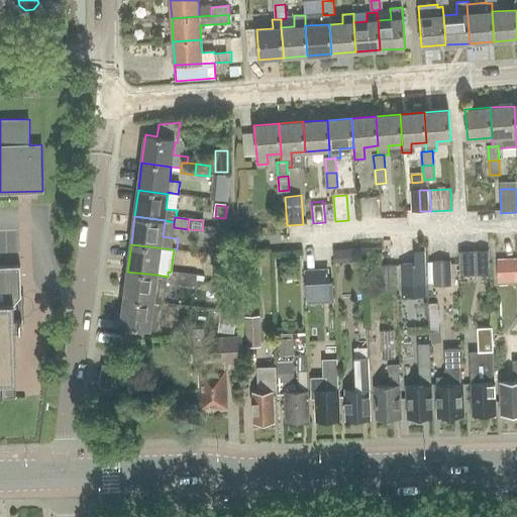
[(363,264),(362,247),(332,249),(334,266),(363,264)]
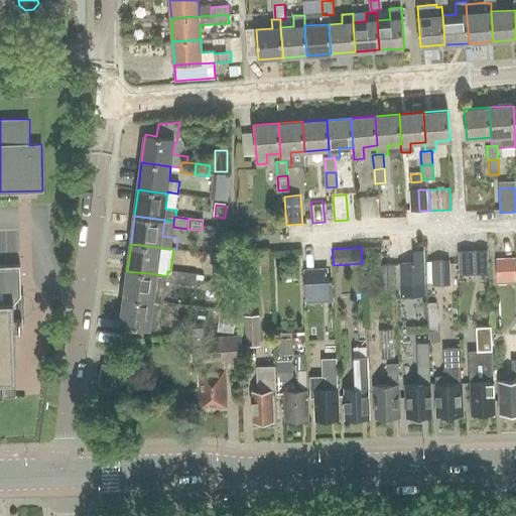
[(425,284),(424,251),(413,251),(414,265),(400,265),(400,285),(425,284)]
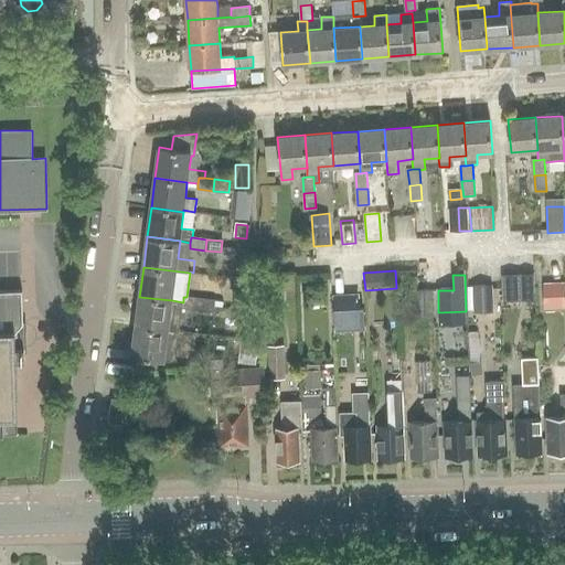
[(522,300),(521,275),(502,275),(503,300),(522,300)]
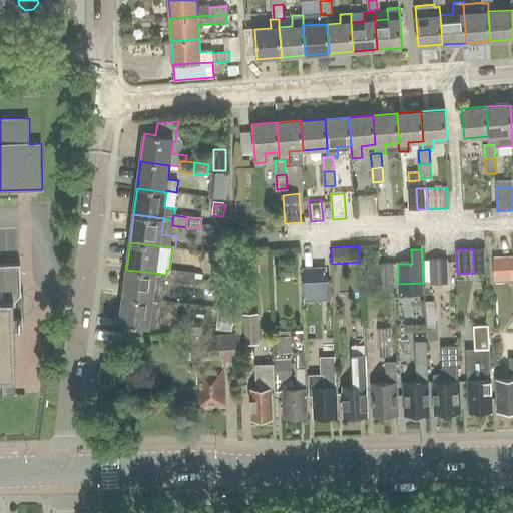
[(512,279),(512,254),(493,257),(494,281),(512,279)]
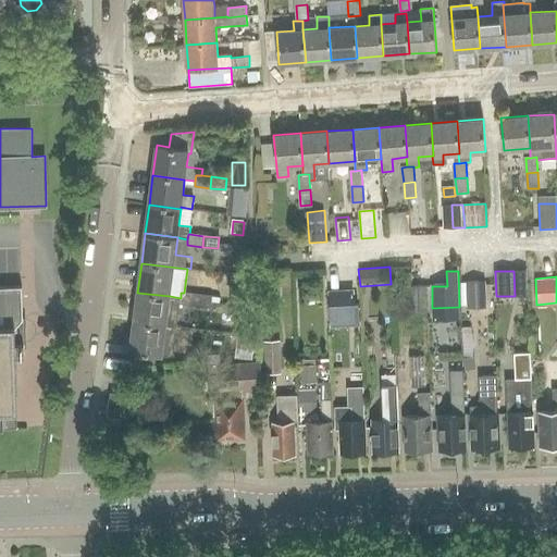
[(487,307),(485,281),(466,282),(467,308),(487,307)]
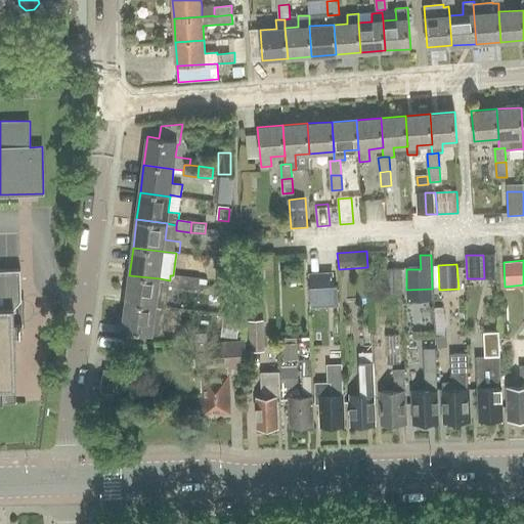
[(401,294),(401,268),(388,269),(389,294),(401,294)]
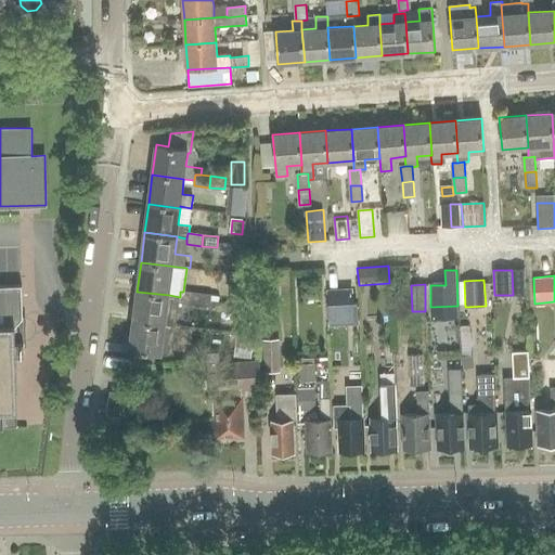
[(0,426),(4,426),(3,412),(17,411),(16,356),(25,356),(24,343),(15,343),(15,327),(24,318),(23,285),(0,286),(0,426)]
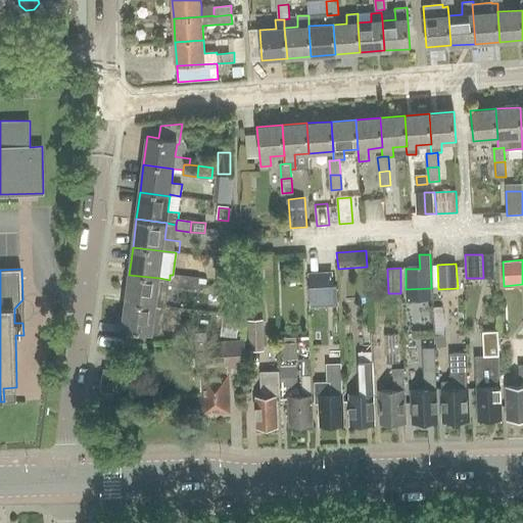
[(170,280),(159,278),(129,275),(126,302),(165,306),(169,285),(170,280)]
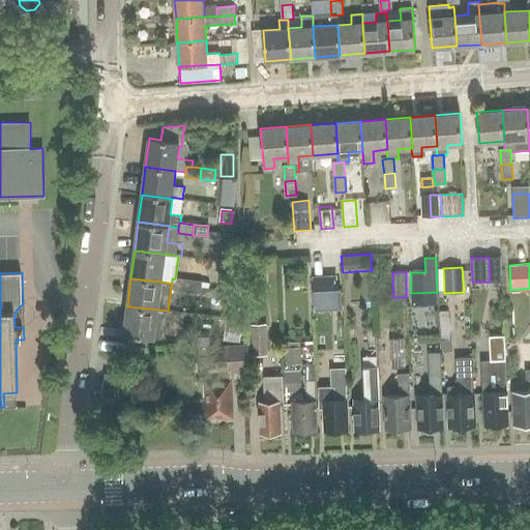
[(186,280),(175,278),(172,278),(172,284),(171,289),(185,291),(186,280)]
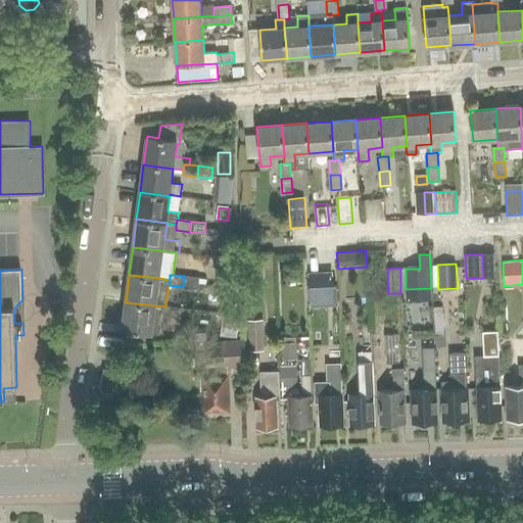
[(198,278),(184,276),(183,287),(197,288),(198,278)]
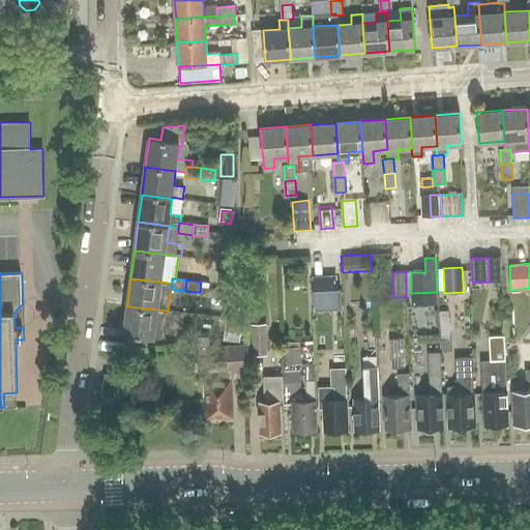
[(221,280),(219,287),(233,289),(234,282),(221,280)]
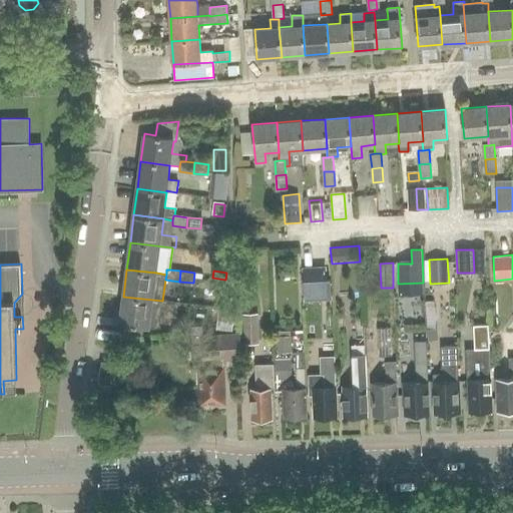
[(333,298),(332,275),(304,277),(305,299),(333,298)]
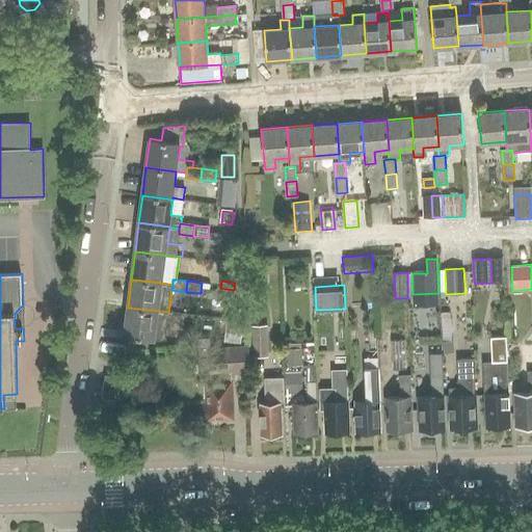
[(165,340),(168,312),(128,308),(124,336),(155,340),(165,340)]
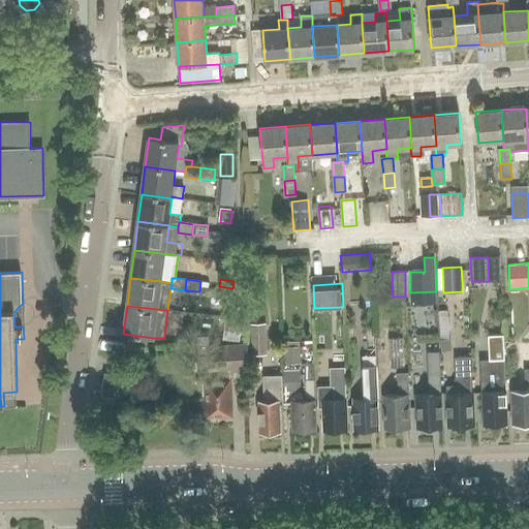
[(234,308),(224,306),(223,314),(232,315),(234,308)]
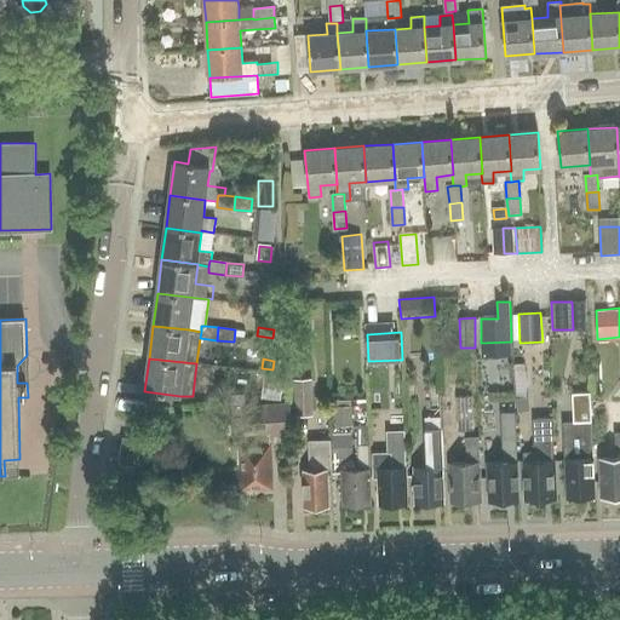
[(267,377),(264,399),(281,401),(283,379),(267,377)]
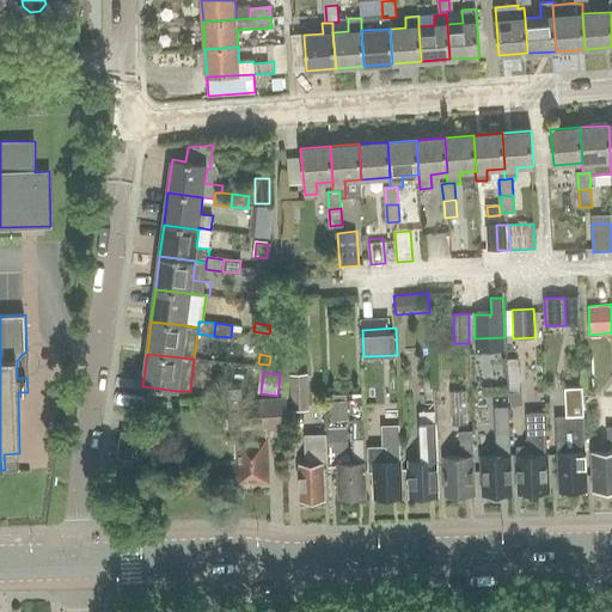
[(310,410),(307,374),(289,375),(292,411),(310,410)]
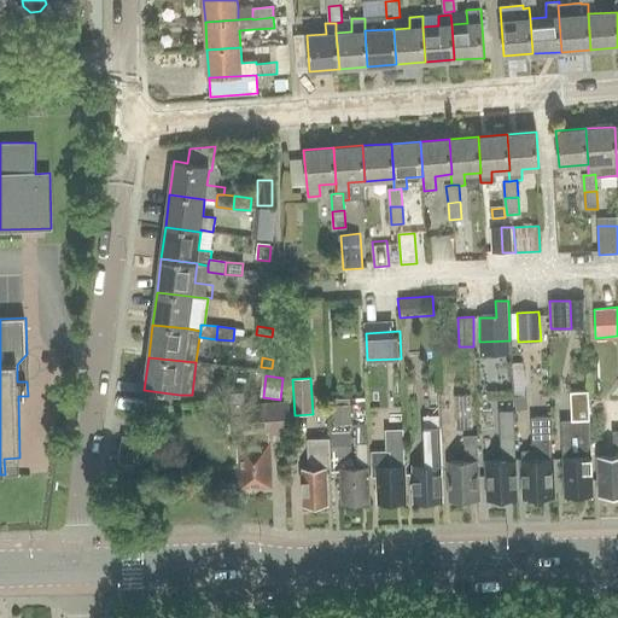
[(593,495),(590,420),(589,391),(578,391),(578,401),(572,401),(572,420),(563,421),(564,458),(565,496),(593,495)]
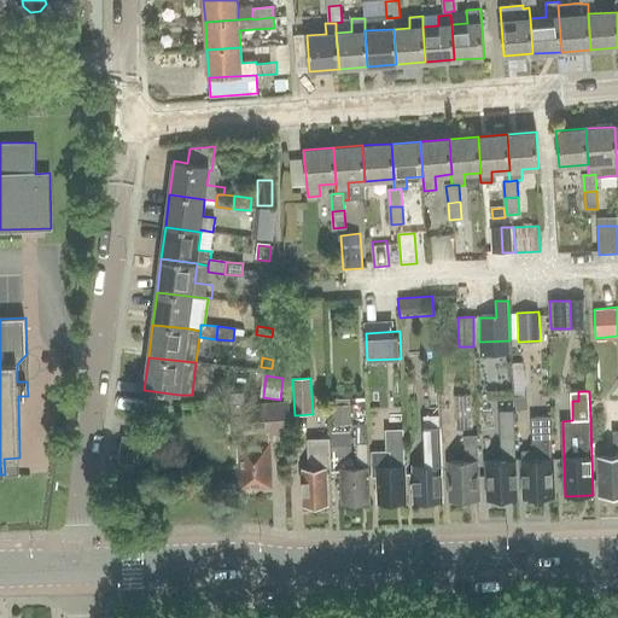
[(442,501),(439,441),(438,420),(438,392),(430,392),(431,417),(424,417),(425,465),(413,465),(414,501),(442,501)]
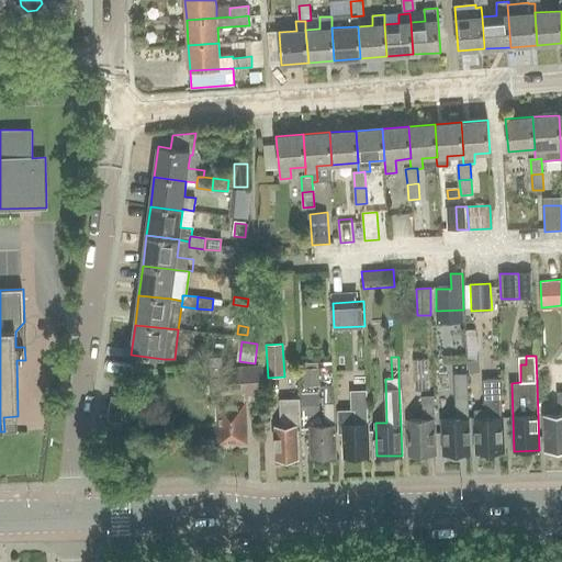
[(429,390),(429,359),(414,360),(415,391),(429,390)]
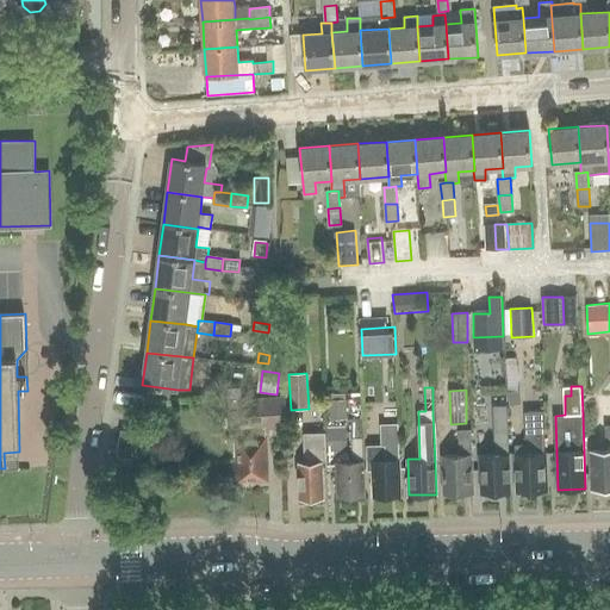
[(286,427),(287,425),(286,394),(240,398),(241,429),(243,429),(244,439),(237,439),(237,443),(236,443),(236,454),(237,454),(238,480),(242,480),(242,481),(254,481),(254,480),(267,479),(267,450),(268,450),(267,440),(287,439),(286,427)]
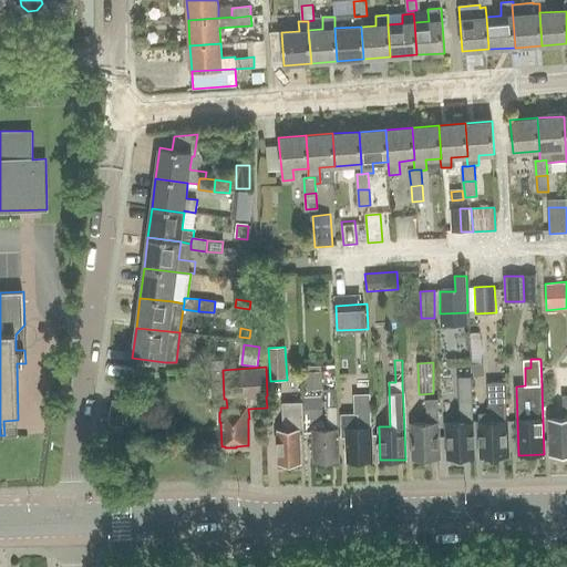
[(322,391),(321,373),(308,373),(309,391),(322,391)]
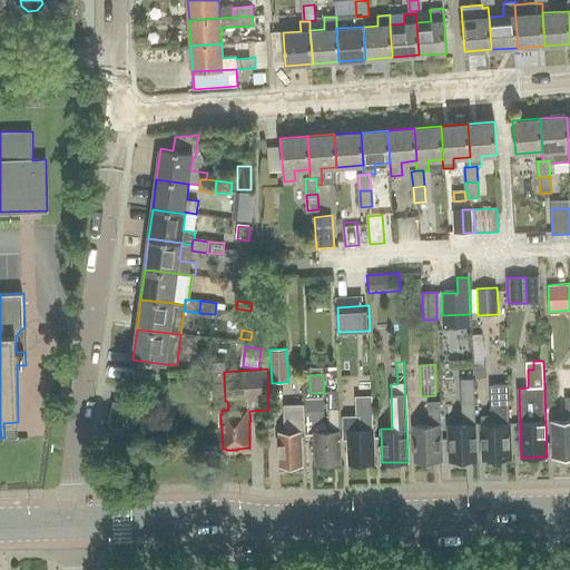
[(475,424),(475,401),(474,379),(462,379),(463,402),(464,418),(467,418),(467,424),(449,425),(450,460),(477,459),(475,424)]
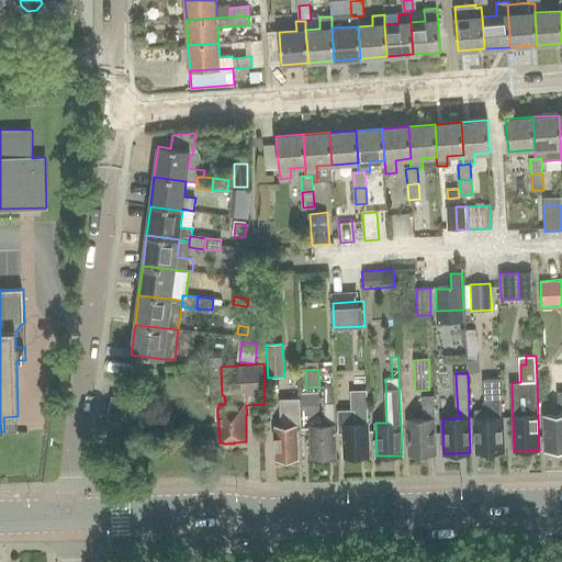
[(503,417),(502,394),(501,379),(483,380),(484,408),(475,409),(476,452),(503,451),(502,417),(503,417)]
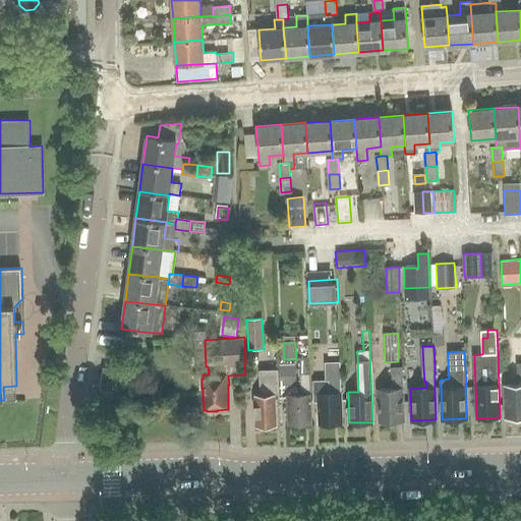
[(311,424),(310,373),(309,357),(299,357),(301,394),(287,395),(288,425),(311,424)]
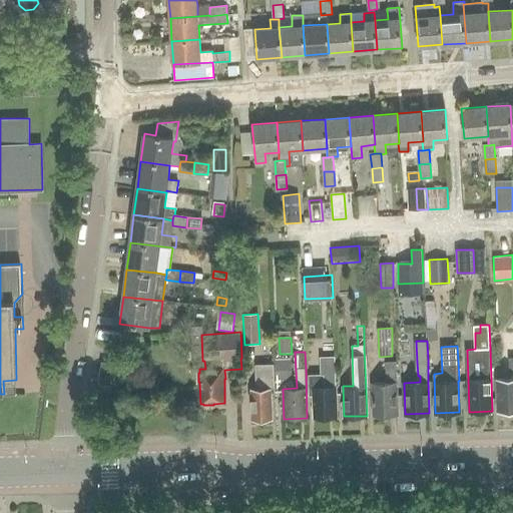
[(313,397),(314,418),(337,417),(335,367),(335,356),(320,357),(321,375),(309,376),(310,398),(313,397)]
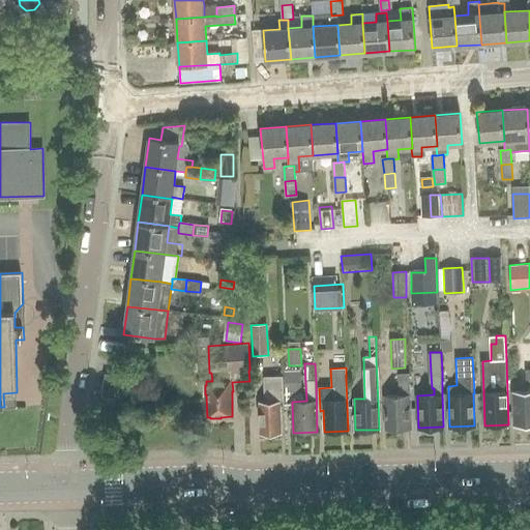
[(529,369),(527,370),(527,391),(513,391),(514,424),(529,423),(529,369)]
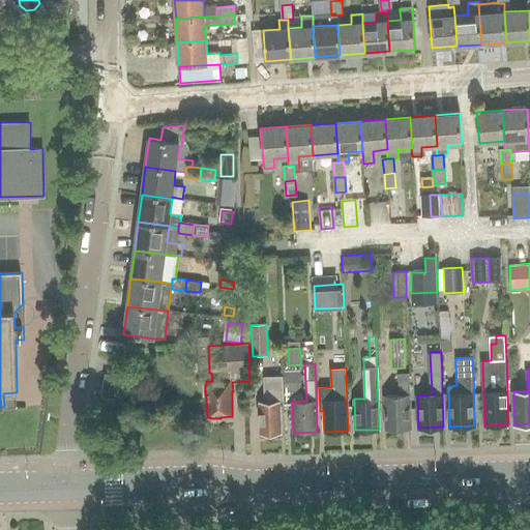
[(301,371),(285,372),(286,392),(302,391),(301,371)]
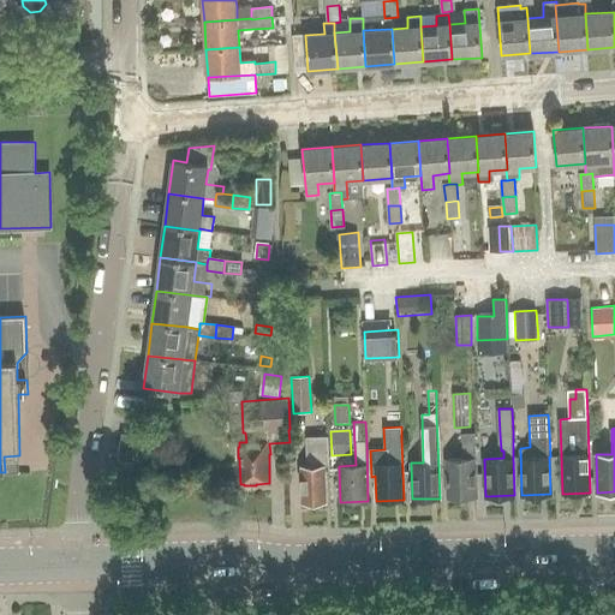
[(475,475),(477,475),(475,434),(463,434),(464,452),(467,452),(467,459),(446,459),(448,497),(476,497),(475,475)]
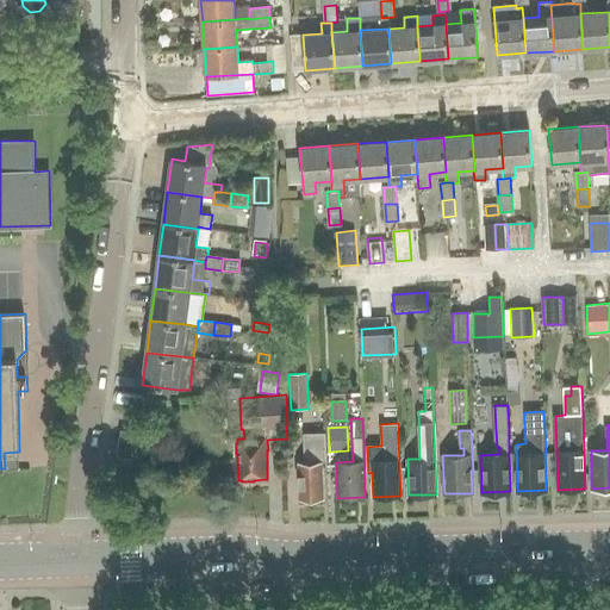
[(327,467),(325,442),(325,433),(303,434),(304,462),(298,462),(300,499),(324,498),(323,467),(327,467)]
